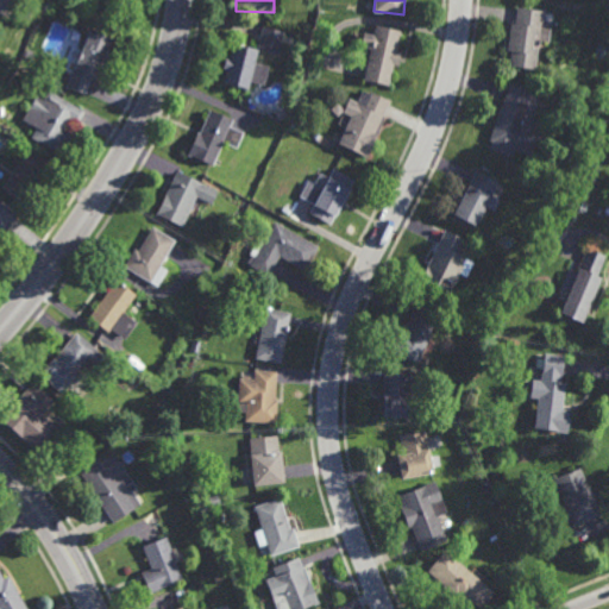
[(550,42),(540,41),(537,69),(510,66),(512,50),(508,50),(512,23),(515,23),(518,7),(545,11),(544,22),(552,23),(550,42)]
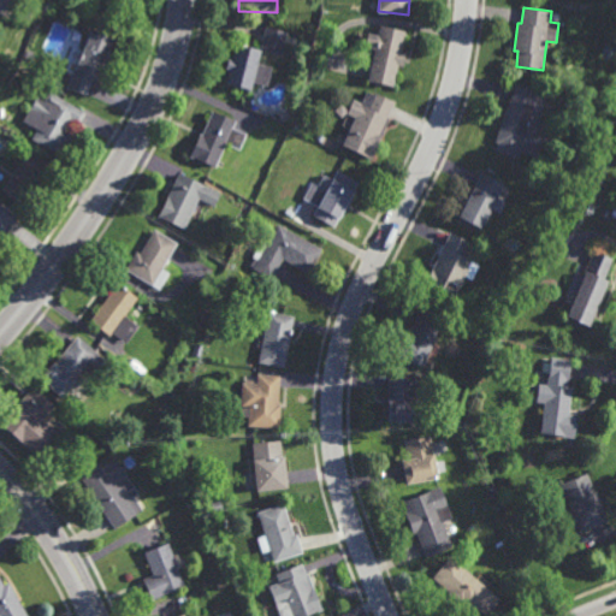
[(402,53),(407,54),(404,66),(398,65),(394,86),(368,81),(374,51),(366,48),(368,34),(378,36),(380,25),(407,31),(402,53)]
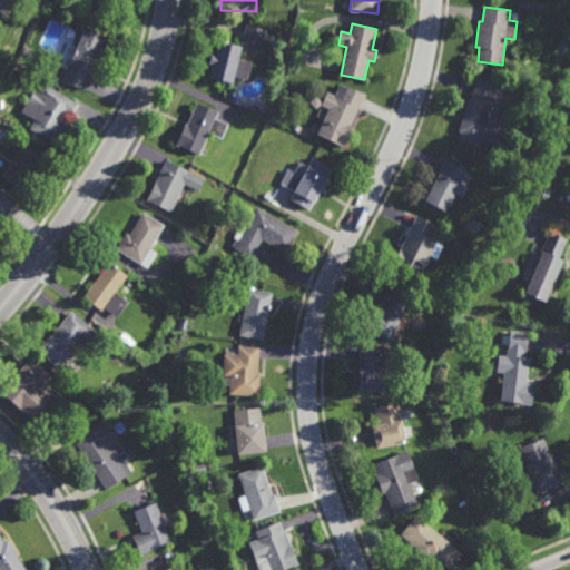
[(259,51),(265,29),(245,25),(239,46),(259,51)]
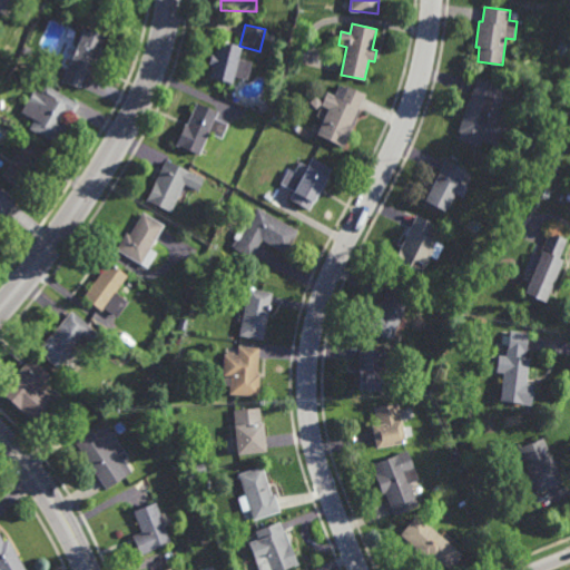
[(89,75),(85,72),(79,88),(61,80),(84,27),(106,36),(89,75)]
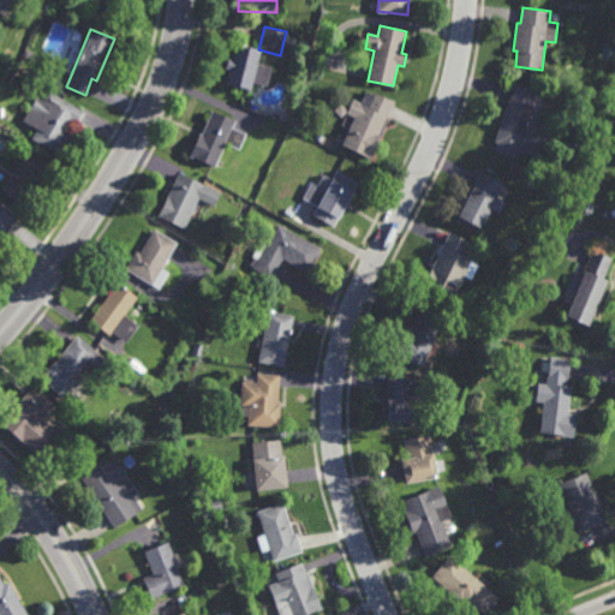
[(251,90),(226,84),(228,71),(225,70),(227,58),(232,59),(237,43),(262,49),(251,90)]
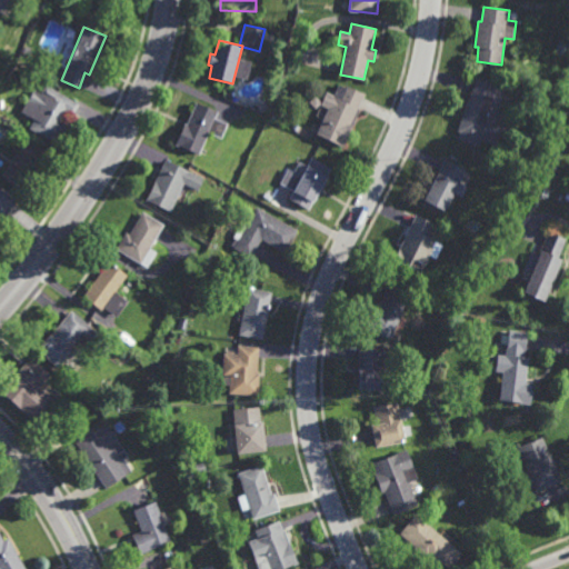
[(496,126),(505,128),(500,147),(480,141),(479,147),(457,140),(459,132),(458,132),(467,100),(468,101),(471,92),(472,92),(477,78),(498,85),(497,88),(505,91),(496,126)]
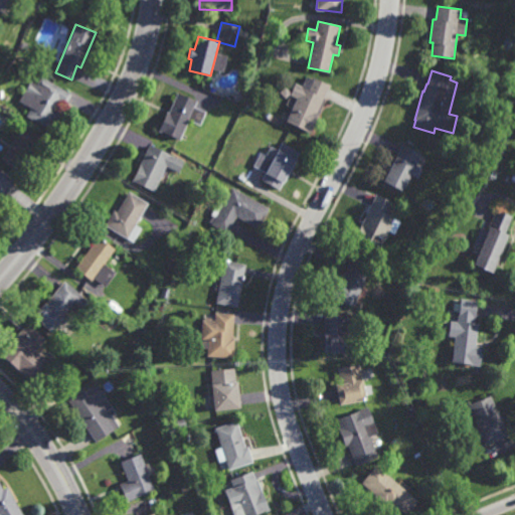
[(324,99),(326,100),(310,134),(286,123),(297,99),(290,96),(295,84),(302,88),(308,75),(329,87),(324,99)]
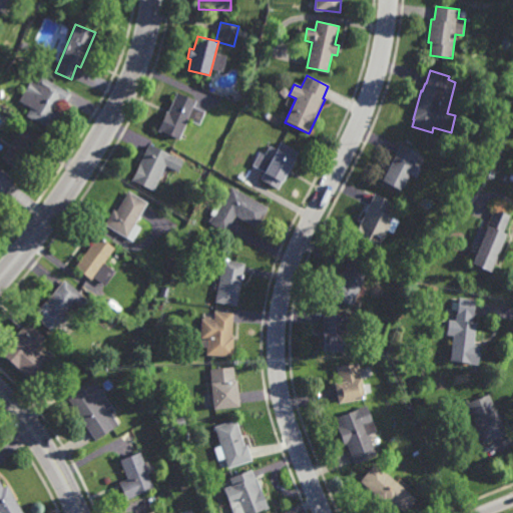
[(65,103),(59,100),(54,109),(60,113),(51,130),(26,115),(41,90),(35,86),(41,76),(71,93),(65,103)]
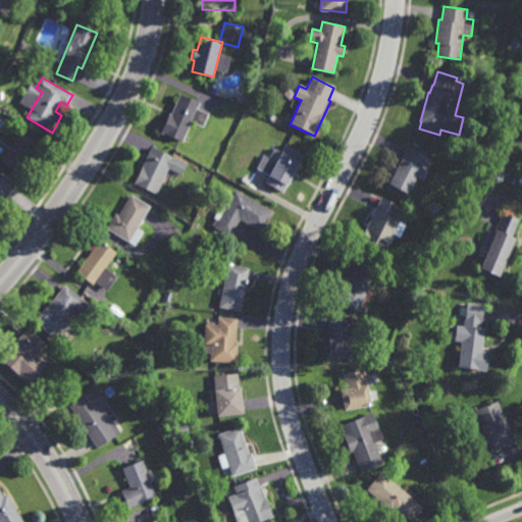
[(209,114),(203,126),(193,121),(183,143),(160,133),(169,112),(171,113),(180,94),(200,103),(197,109),(209,114)]
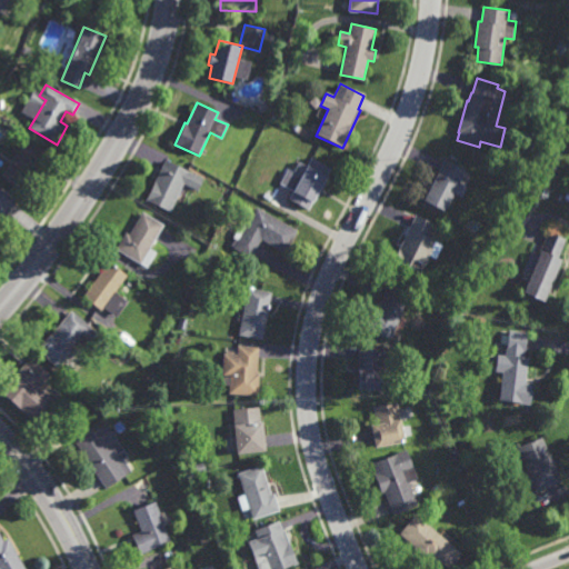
[(21,190),(1,176),(29,139),(48,153),(21,190)]
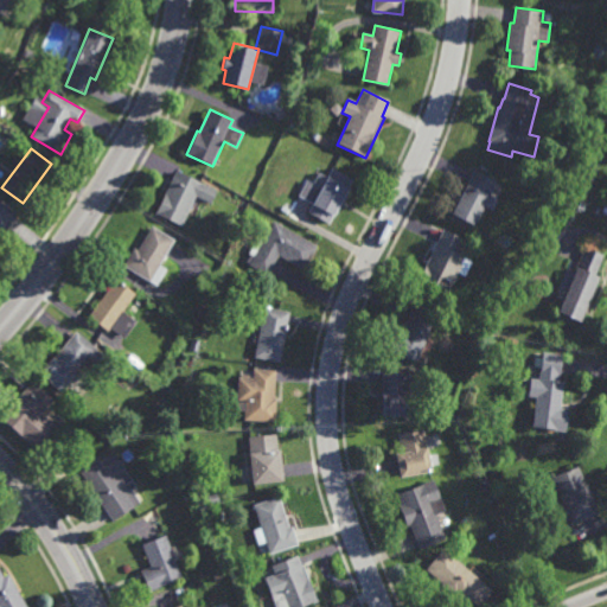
[(353,180),(327,225),(306,212),(312,203),(299,196),(308,180),(312,183),(318,171),(327,176),(332,168),(353,180)]
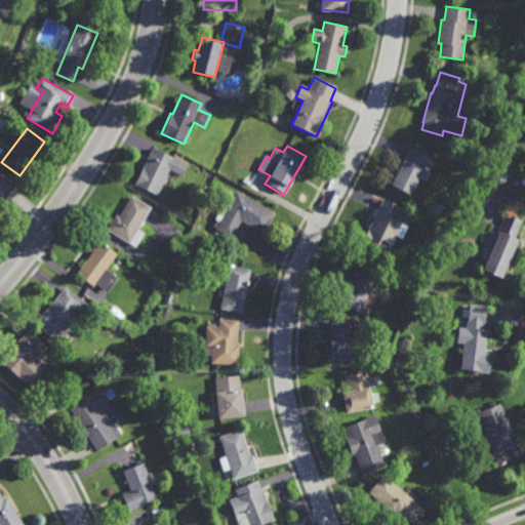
[(183,176),(169,170),(157,195),(134,185),(152,148),(188,164),(183,176)]
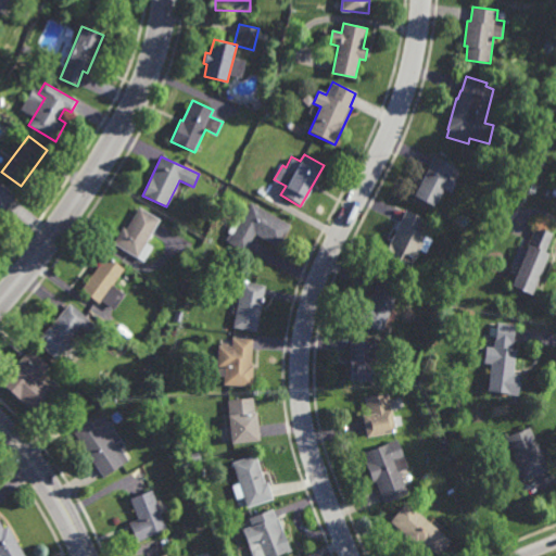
[(451,193),(444,190),(436,209),(415,198),(428,171),(427,169),(433,156),(456,167),(450,180),(456,184),(451,193)]
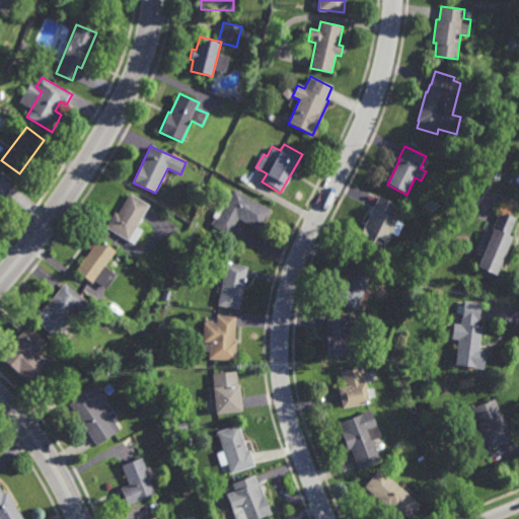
[(3,199),(1,197),(0,198),(0,173),(14,184),(3,199)]
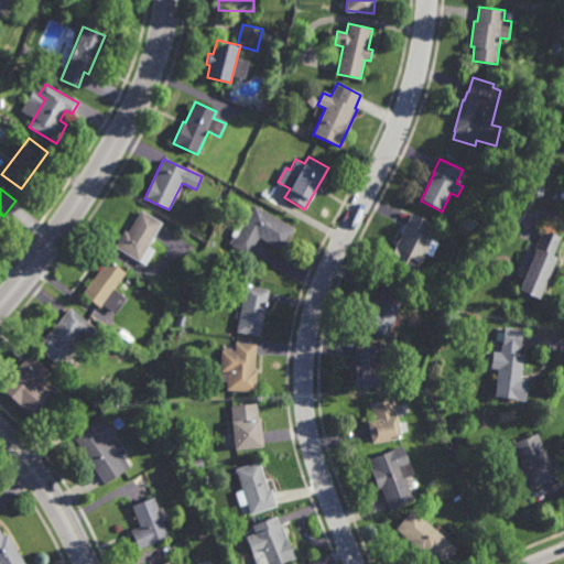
[(282,249),(259,236),(248,255),(231,246),(255,206),(294,229),(282,249)]
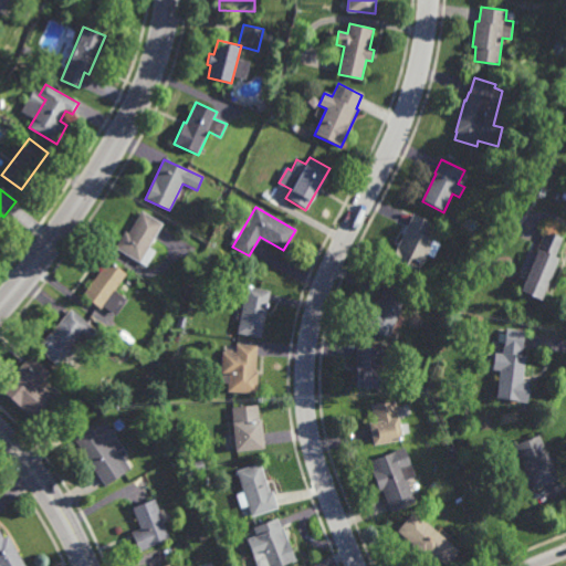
[(148,245),(154,250),(146,265),(114,247),(123,230),(127,232),(140,211),(161,222),(148,245)]
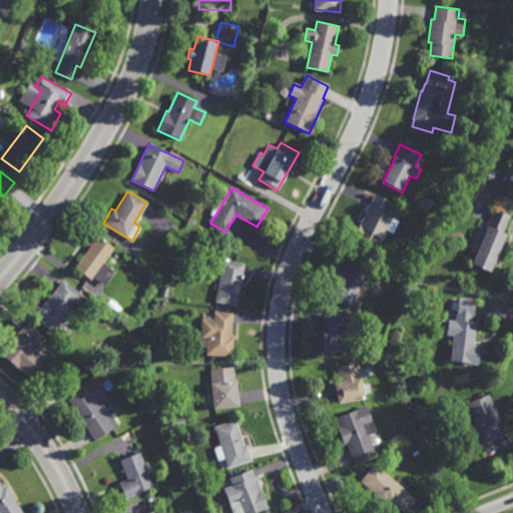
[(391,230),(383,227),(376,244),(351,232),(358,218),(363,220),(375,194),(392,202),(386,212),(396,218),(391,230)]
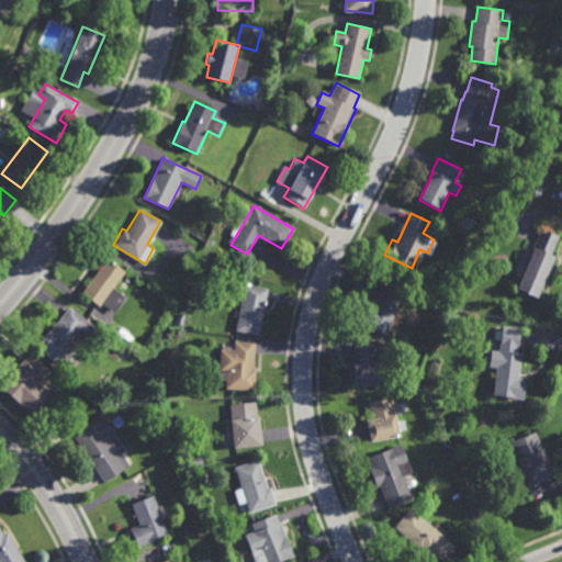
[(549,251),(553,254),(535,294),(513,284),(530,244),(531,244),(540,225),(558,233),(549,251)]
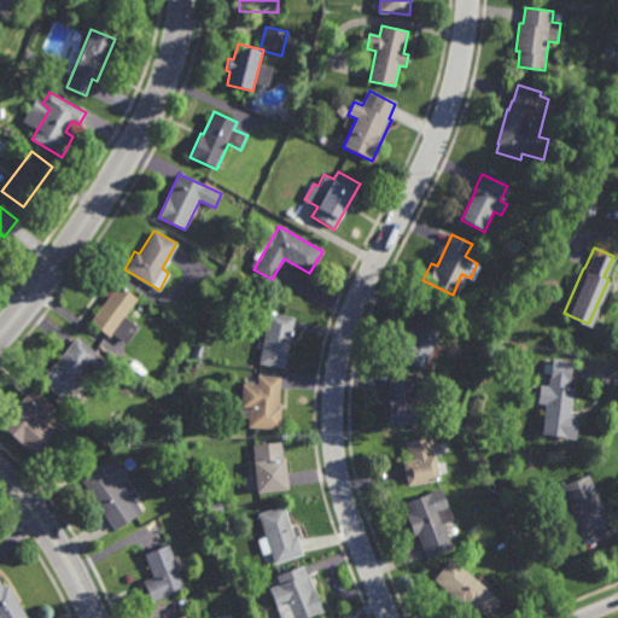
[(124,343),(111,332),(109,336),(88,320),(116,283),(136,298),(124,314),(139,325),(124,343)]
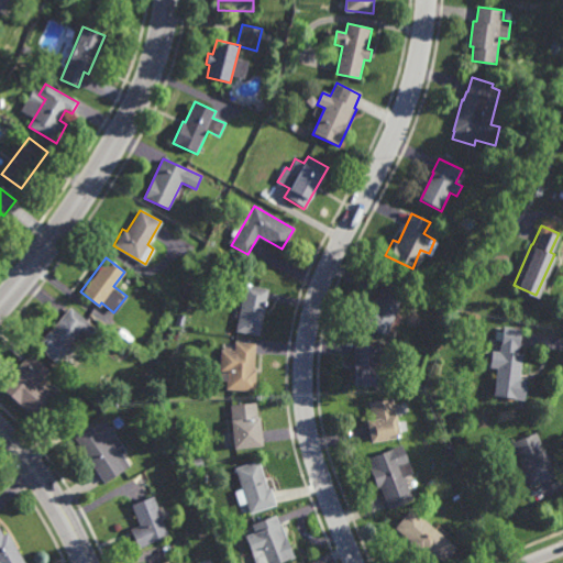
[(385,333),(357,323),(365,301),(372,304),(382,277),(403,285),(385,333)]
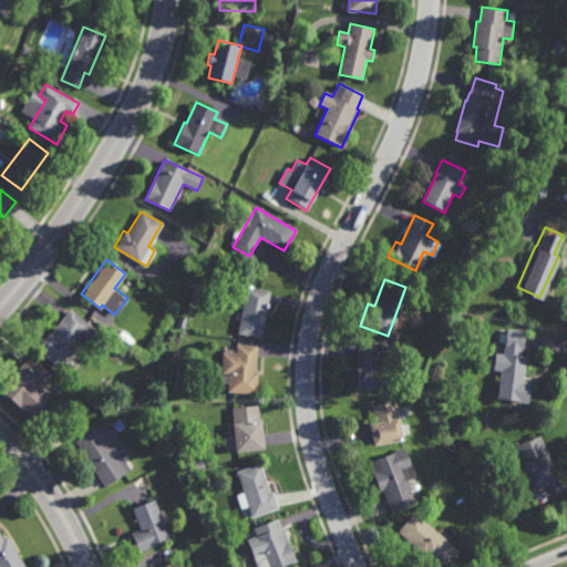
[(260,338),(237,332),(246,285),(270,290),(260,338)]
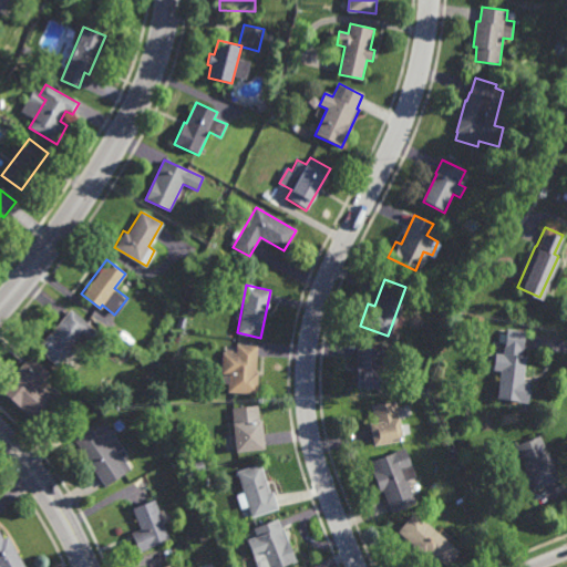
[(86,340),(80,334),(54,364),(33,347),(48,330),(49,331),(70,308),(95,330),(86,340)]
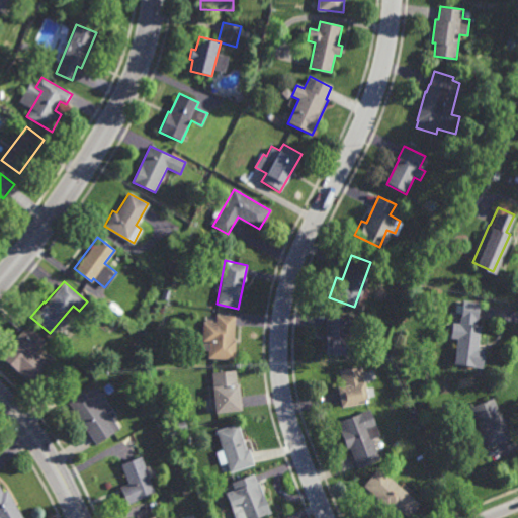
[(475,323),(479,324),(476,346),(482,347),(479,365),(452,361),(457,324),(453,323),(455,310),(459,310),(461,297),(478,299),(475,323)]
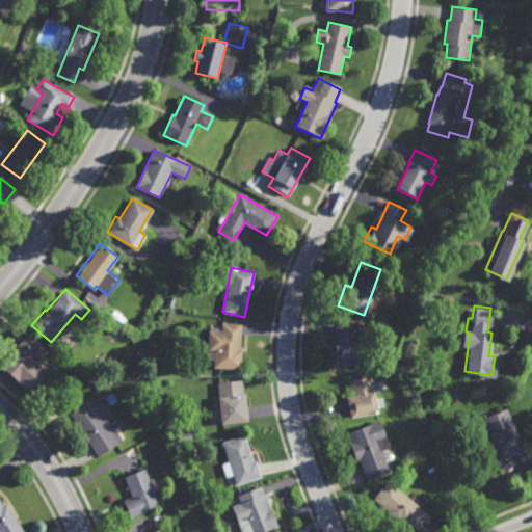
[(240,348),(242,348),(241,369),(213,368),(214,350),(208,350),(209,329),(210,330),(210,327),(218,327),(218,329),(221,329),(221,322),(241,323),(240,348)]
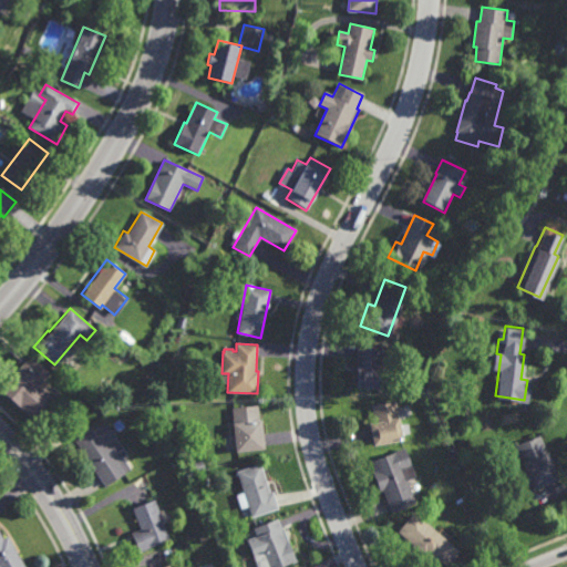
[(378,385),(354,384),(356,346),(379,347),(378,385)]
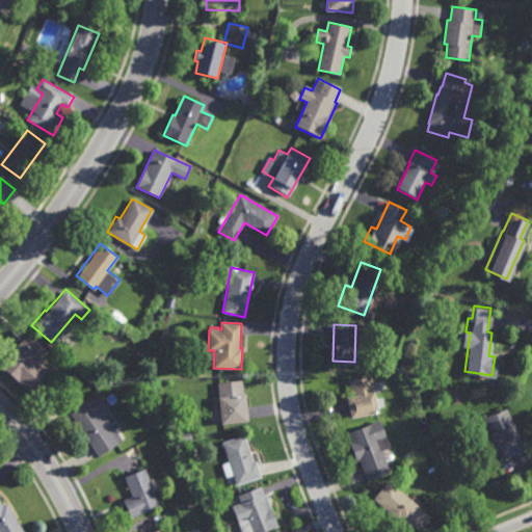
[(32,395),(0,366),(0,362),(27,334),(46,350),(35,361),(47,371),(41,378),(45,381),(32,395)]
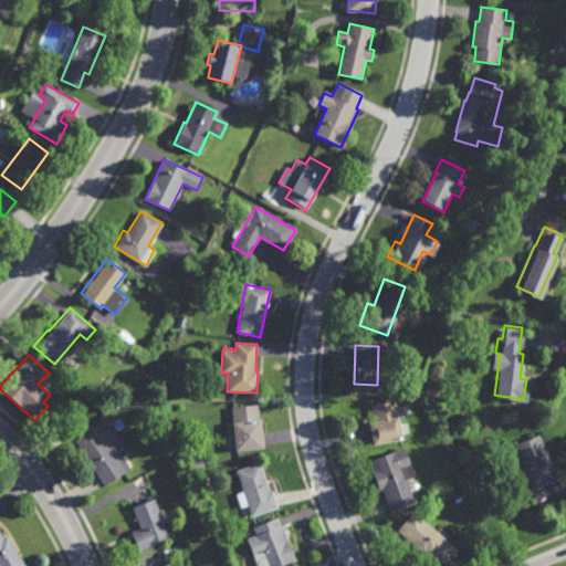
[(369,442),(366,421),(371,420),(368,402),(391,398),(399,438),(369,442)]
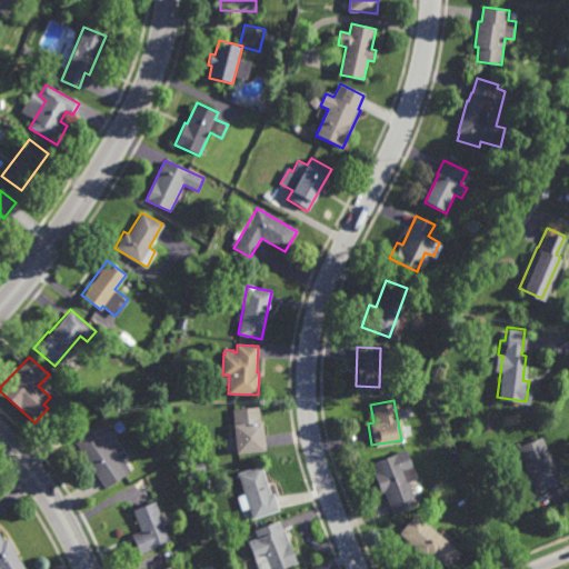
[(260,421),(263,420),(266,450),(236,452),(232,408),(259,406),(260,421)]
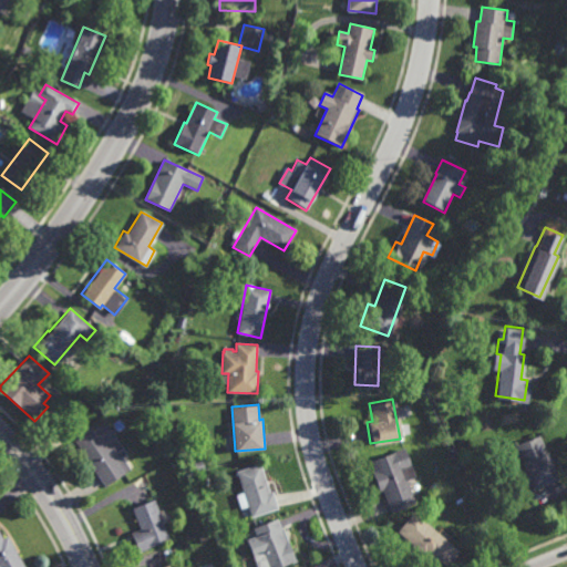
[(105,485),(75,440),(104,420),(115,436),(105,443),(124,473),(105,485)]
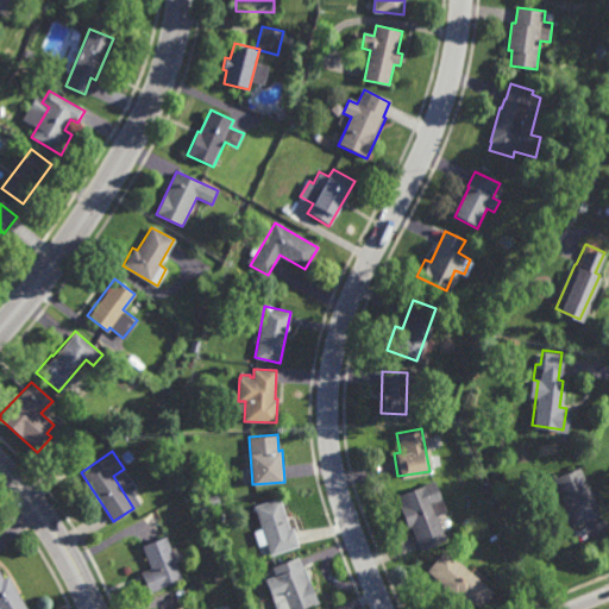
[(585,484),(589,482),(600,513),(567,525),(567,522),(560,525),(554,509),(562,507),(551,476),(578,466),(585,484)]
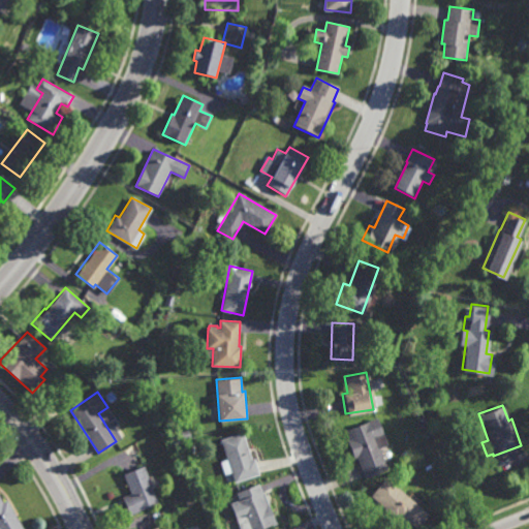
[(385,443),(378,446),(386,468),(363,477),(355,457),(352,459),(345,439),(347,438),(344,429),(376,416),(385,443)]
